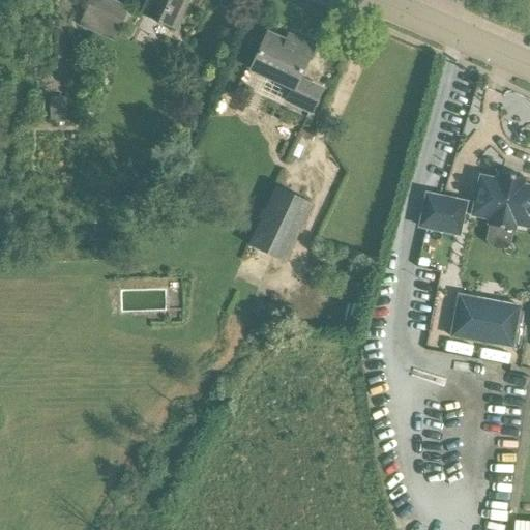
[(105,0),(91,0),(81,25),(113,39),(126,10),(105,0)]
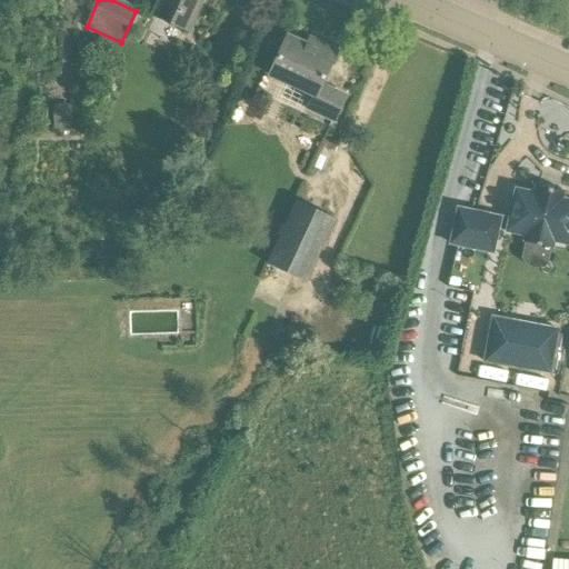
[(161,0),(156,16),(187,30),(200,0),(161,0)]
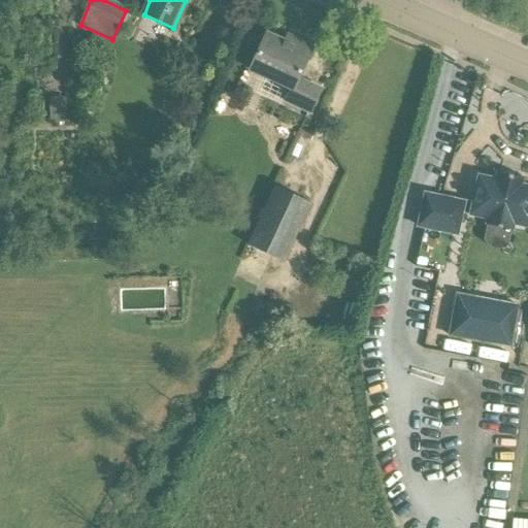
[(267,34),(251,70),(292,89),(287,101),(310,112),(320,90),(298,79),(312,47),(297,40),(294,46),(267,34)]
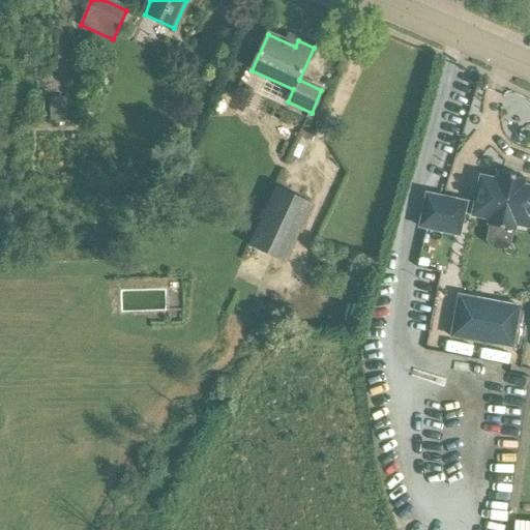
[(67,97),(50,98),(51,120),(68,120),(67,97)]
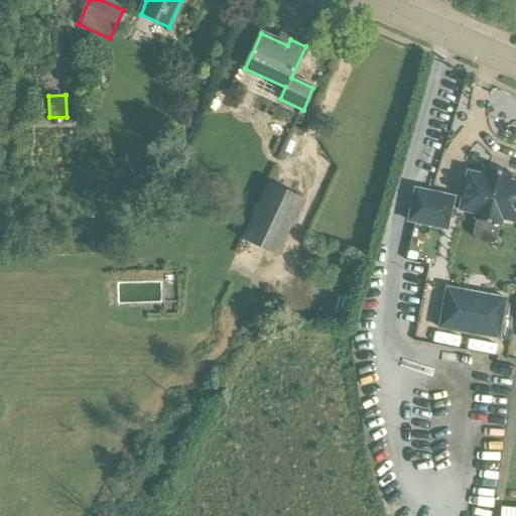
[(468,172),(460,210),(477,214),(472,234),(473,236),(474,237),(474,238),(476,240),(478,242),(481,243),(483,244),(485,244),(487,244),(490,244),(492,243),(495,242),(497,241),(502,219),(515,222),(515,182),(510,181),(511,174),(486,169),(485,175),(468,172)]
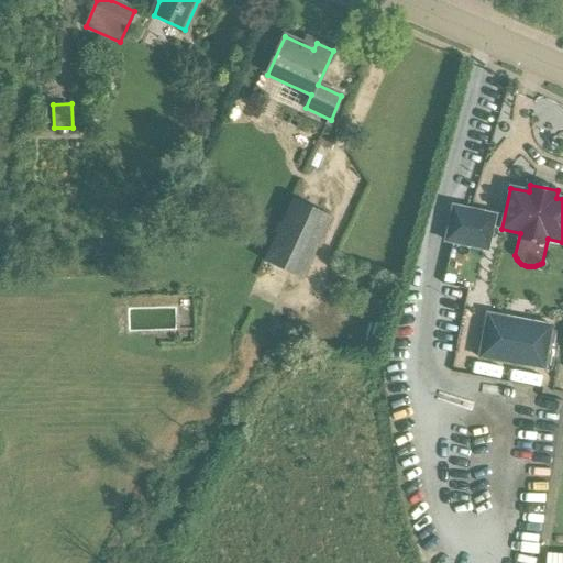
[(331,217),(294,199),(265,262),(302,279),(331,217)]
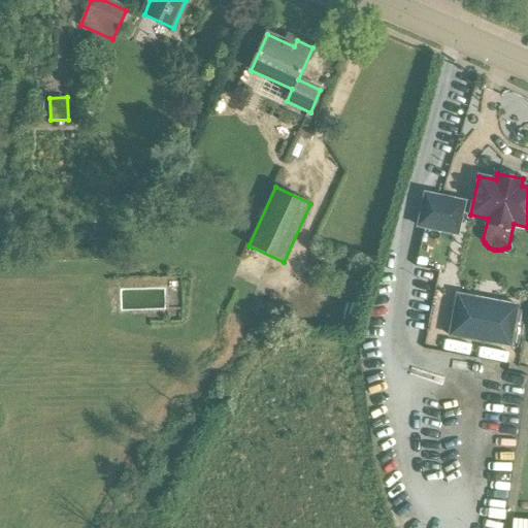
[(425,194),(418,227),(457,235),(464,202),(425,194)]
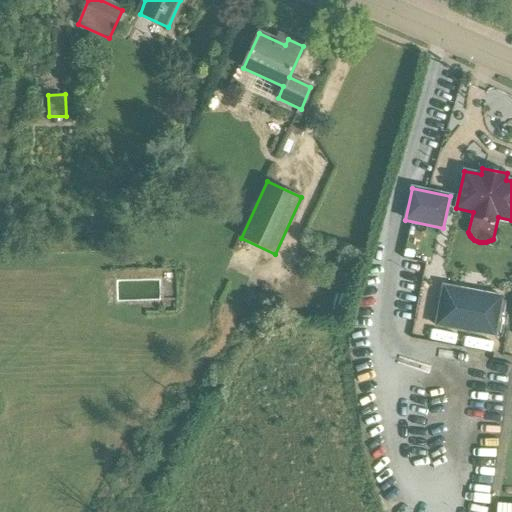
[(425,282),(421,304),(434,306),(438,285),(425,282)]
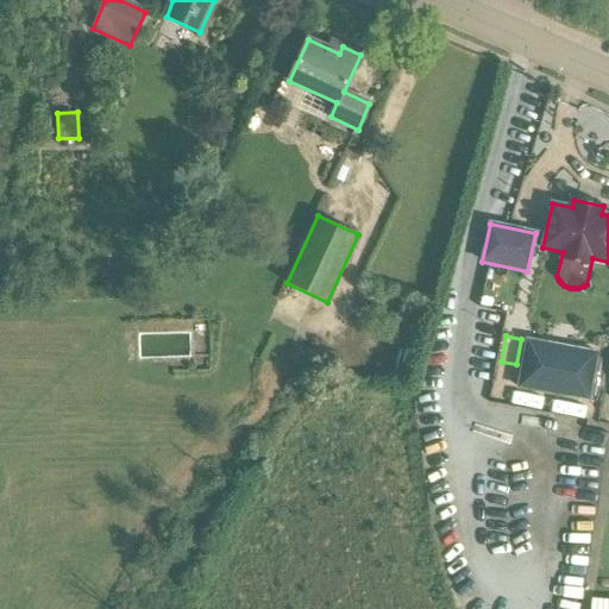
[(592,400),(602,350),(529,337),(520,387),(592,400)]
